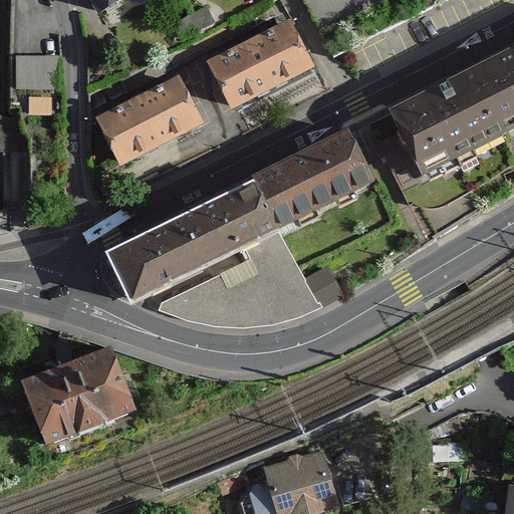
[(88,0),(100,20),(136,0),(88,0)]
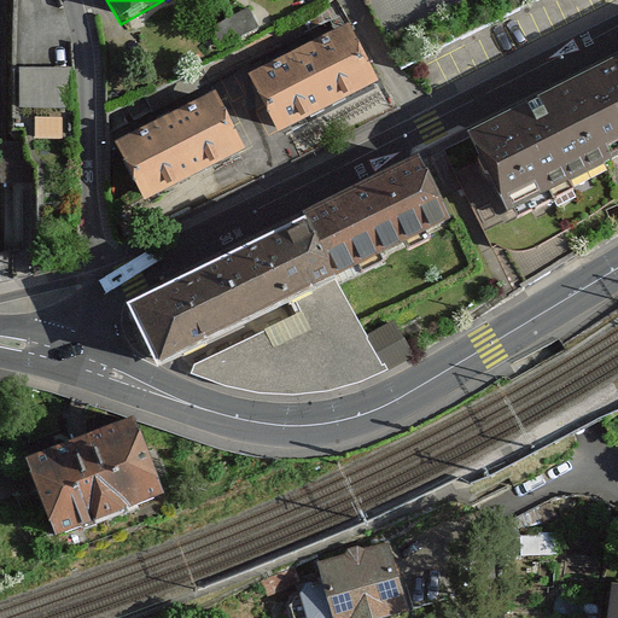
[(367,0),(406,73),(549,0),(367,0)]
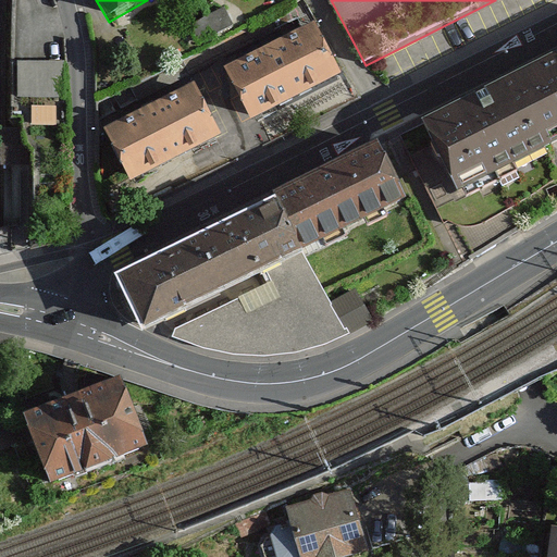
[(270,46),(225,67),(251,120),(339,75),(314,24),(270,46)]
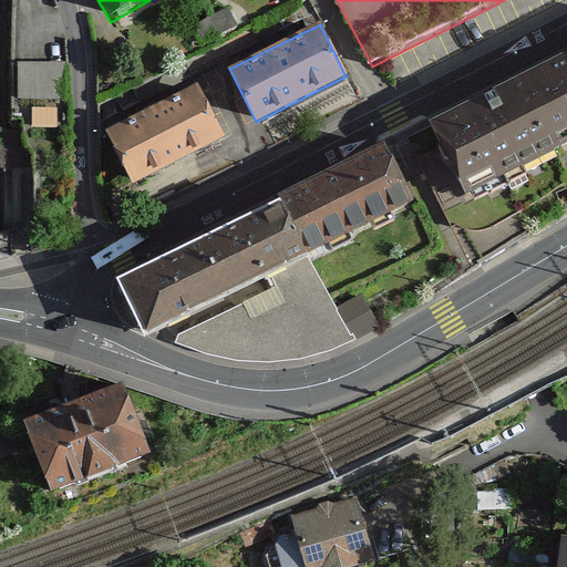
[(566,61),(430,132),(465,209),(566,157),(566,61)]
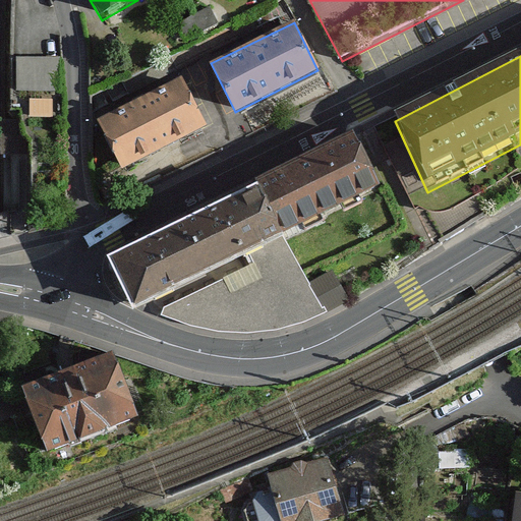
[(61,62),(15,62),(15,98),(61,98),(61,62)]
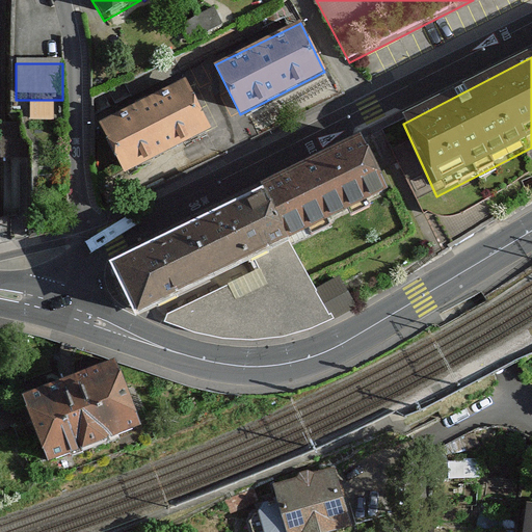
[(144,102),(100,125),(125,175),(214,129),(189,80),(144,102)]
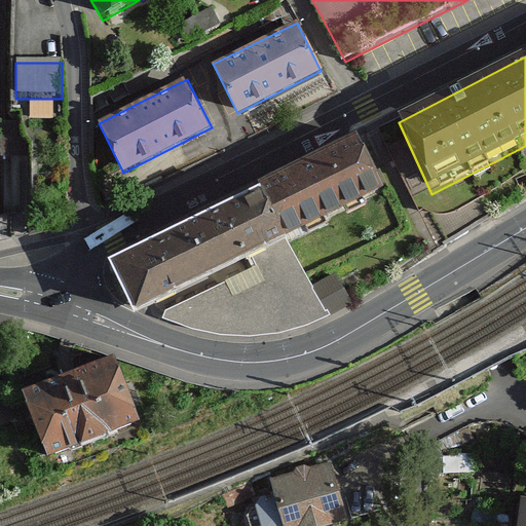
[(58,106),(24,106),(24,122),(57,123),(58,106)]
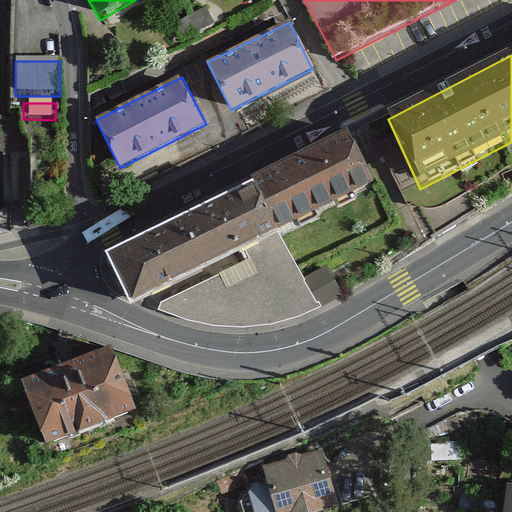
[(17,124),(2,124),(2,167),(24,167),(30,167),(30,141),(17,124)]
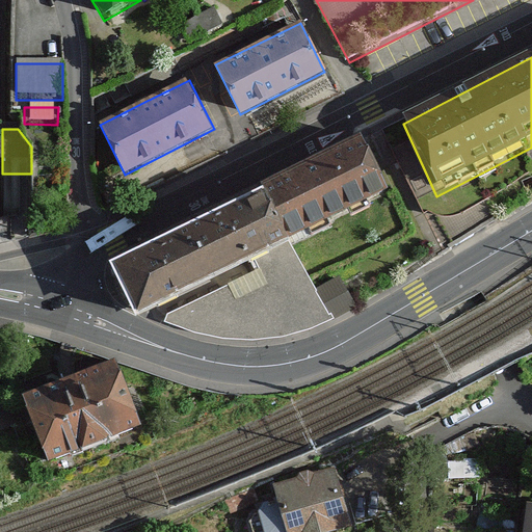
[(263,185),(289,238),(388,189),(361,133),(311,157),(261,182),(263,185)]
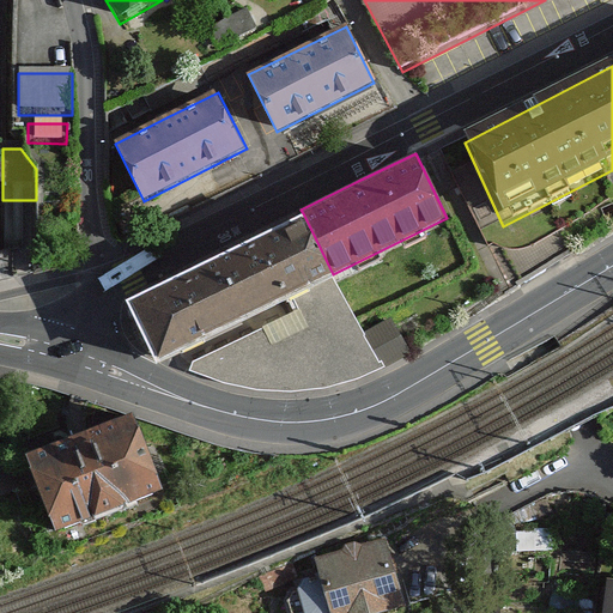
[(206,261),(126,301),(156,360),(289,296),(333,274),(303,213),(265,232),(206,261)]
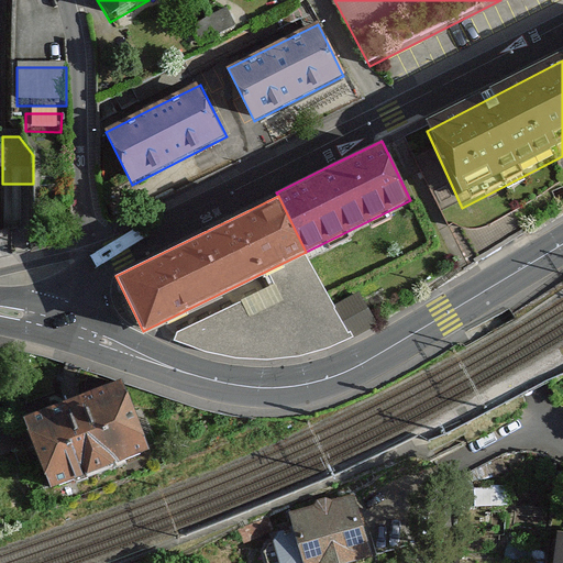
[(265,272),(273,286),(176,333),(175,340),(203,352),(235,357),(265,360),(298,356),(330,346),(352,335),(306,252),(265,272)]
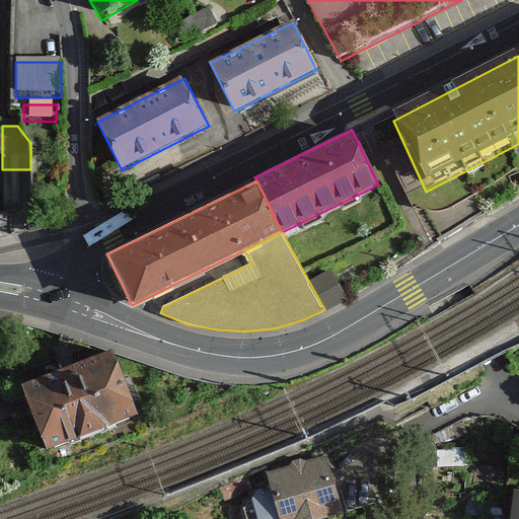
[(138,428),(112,354),(23,388),(21,399),(30,428),(47,464),(138,428)]
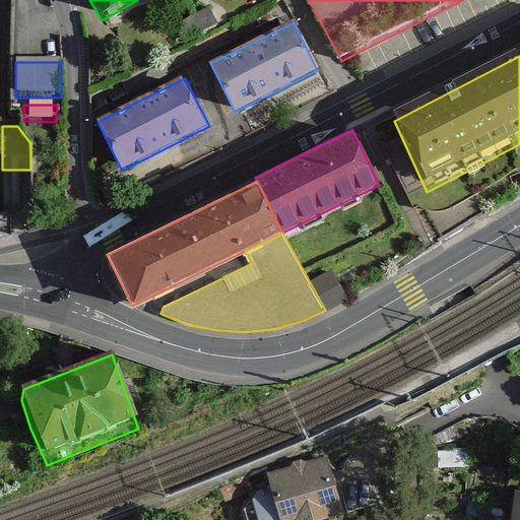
[(0,421),(19,415),(4,376),(0,377),(0,421)]
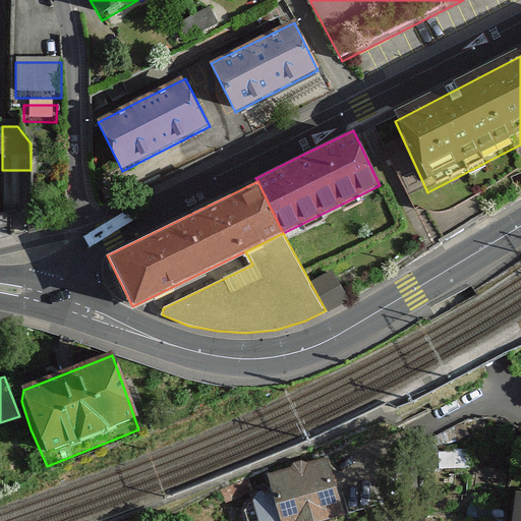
[(328,461),(272,477),(276,490),(254,497),(251,506),(256,520),(320,520),(343,514),(328,461)]
